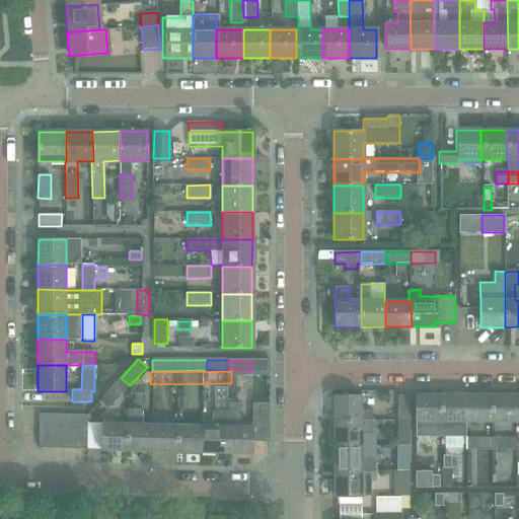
[(114,403),(130,385),(121,378),(104,396),(114,403)]
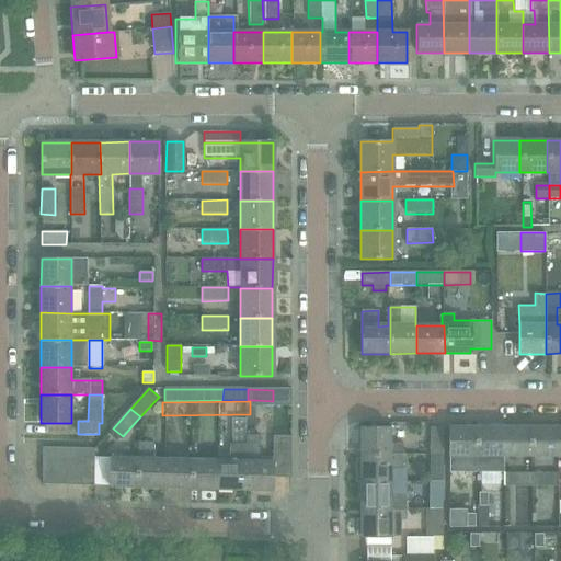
[(361,455),(403,455),(403,444),(389,444),(389,427),(361,427),(361,455)]
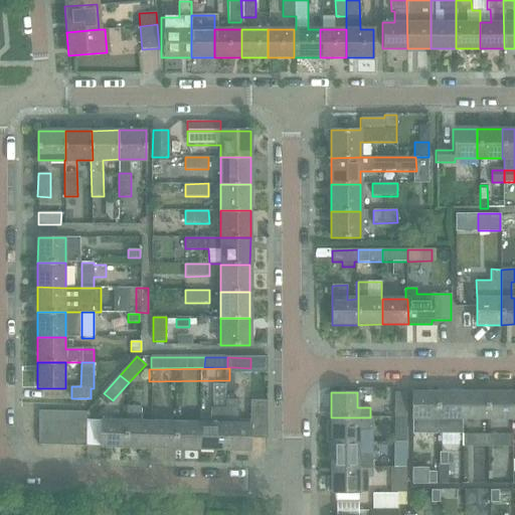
[(437,392),(411,392),(411,411),(411,418),(411,434),(437,434),(437,392)]
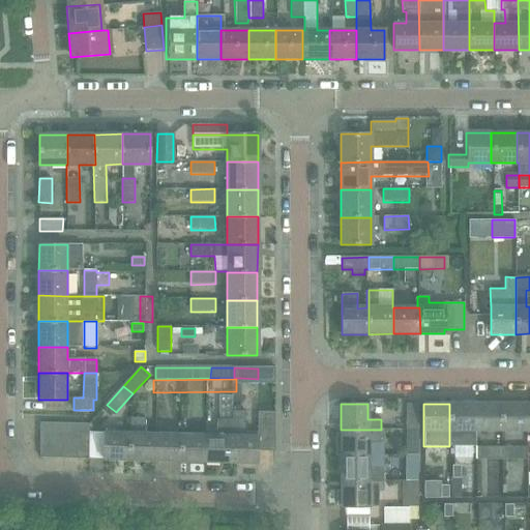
[(475,404),(449,404),(449,446),(454,446),(472,446),(475,446),(475,431),(475,404)]
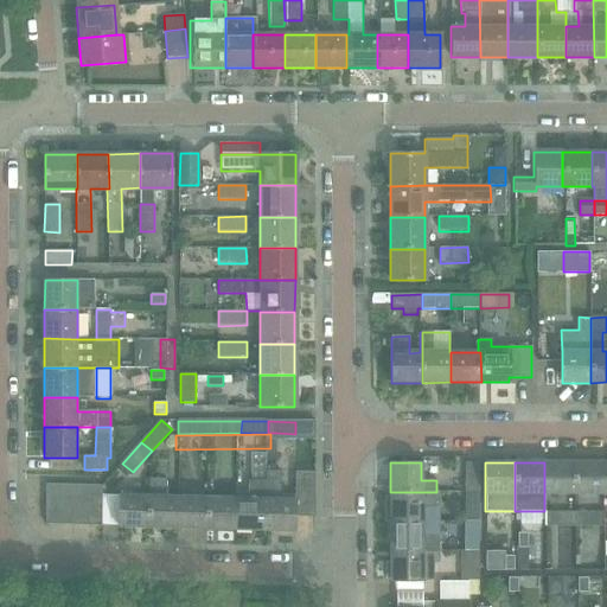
[(544,493),(574,493),(574,462),(544,462),(544,493)]
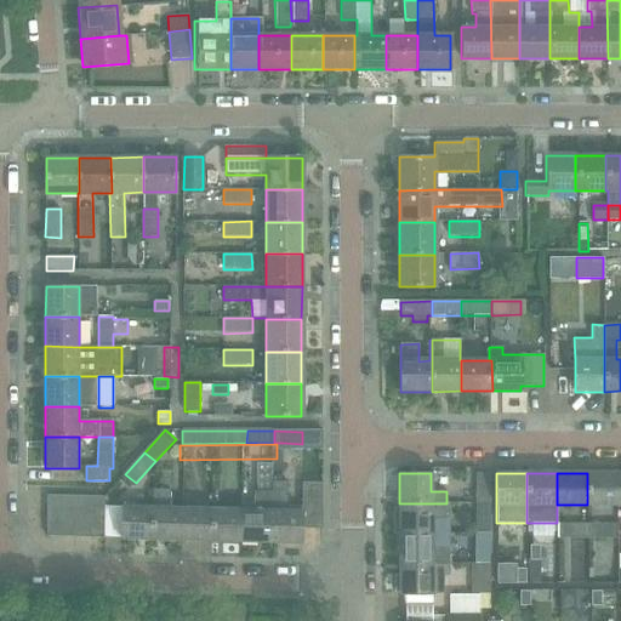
[(587,505),(617,505),(617,473),(587,473),(587,505)]
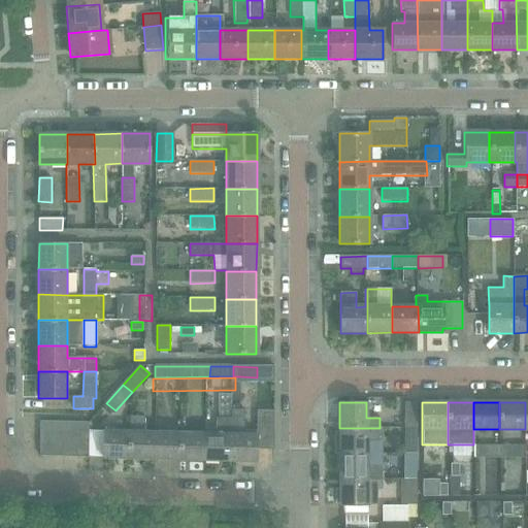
[(233,409),(233,419),(232,461),(258,461),(258,449),(272,450),(273,410),(258,410),(257,431),(244,431),(245,409),(233,409)]
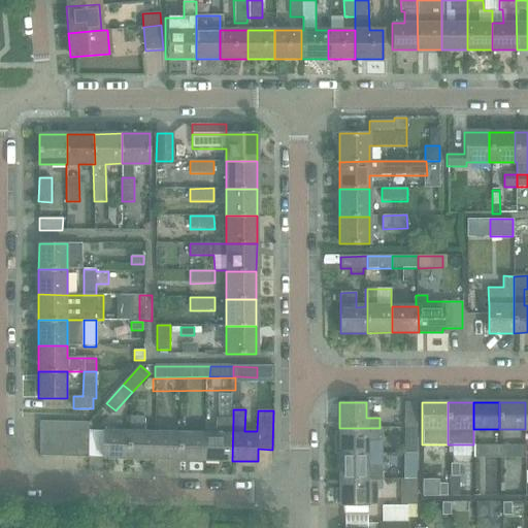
[(405,410),(405,428),(417,428),(418,410),(405,410)]
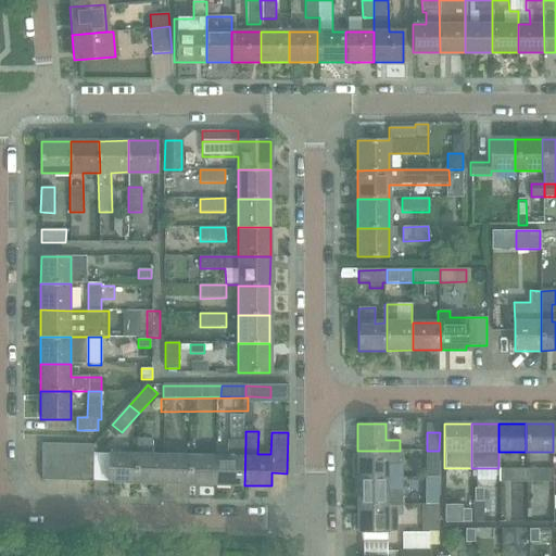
[(138,455),(137,482),(165,483),(165,455),(154,455),(154,439),(138,439),(138,455)]
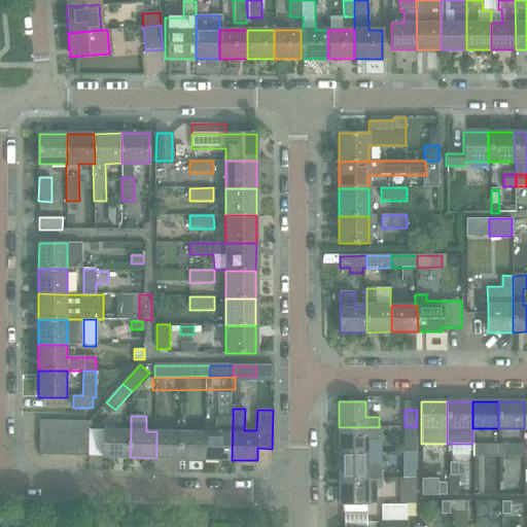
[(207,459),(232,460),(233,418),(218,417),(217,433),(208,432),(207,459)]
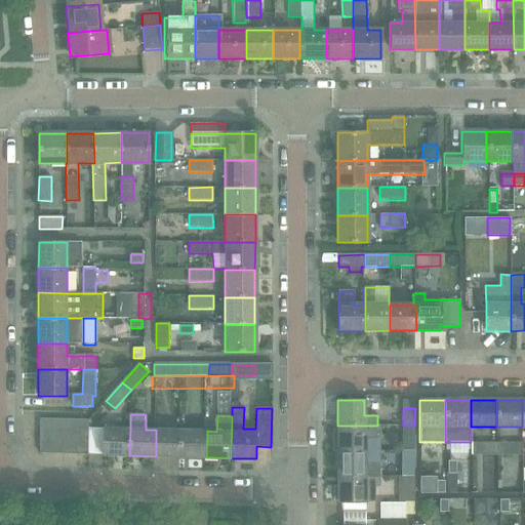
[(86,434),(87,419),(38,418),(38,432),(50,433),(63,433),(74,433),(86,434)]
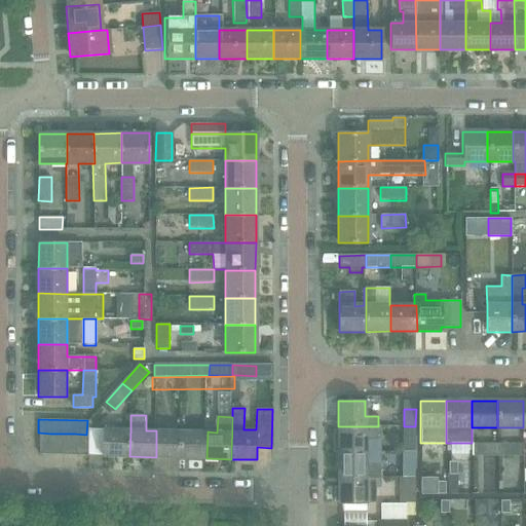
[(332,451),(338,451),(365,451),(365,440),(381,440),(381,426),(378,426),(338,426),(338,428),(332,428),(332,451)]
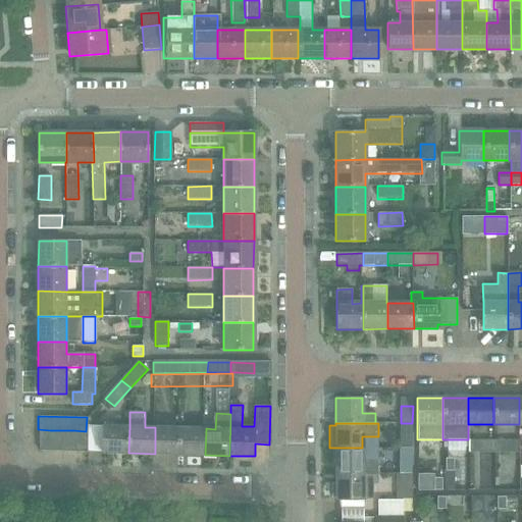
[(401,423),(401,448),(412,448),(412,423),(401,423)]
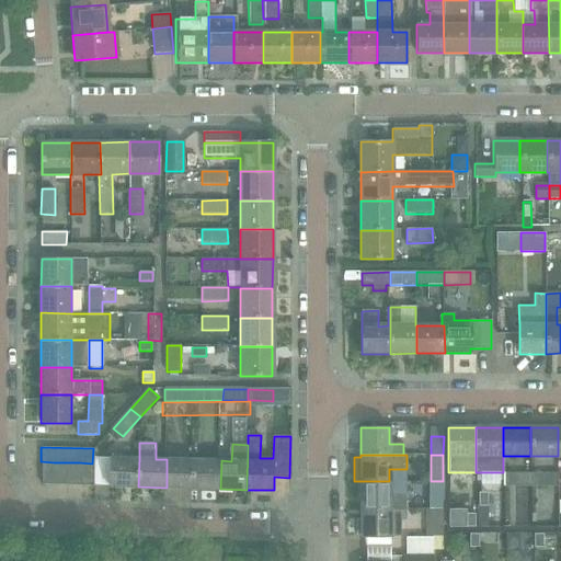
[(110,485),(138,487),(139,459),(111,458),(110,485)]
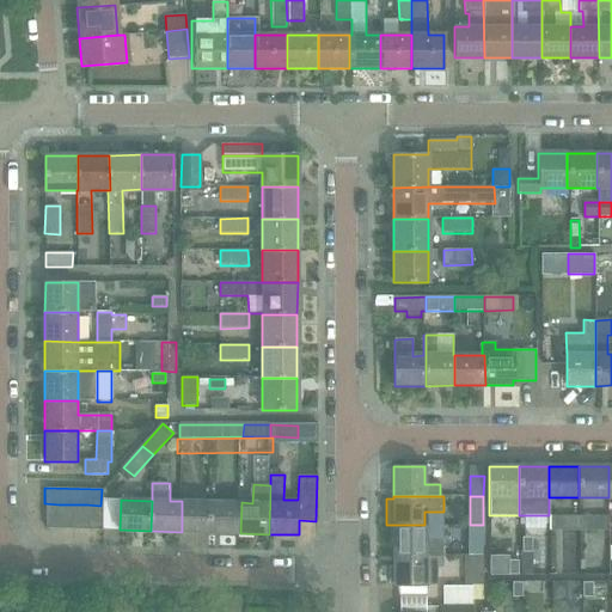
[(182,501),(182,532),(210,532),(212,502),(182,501)]
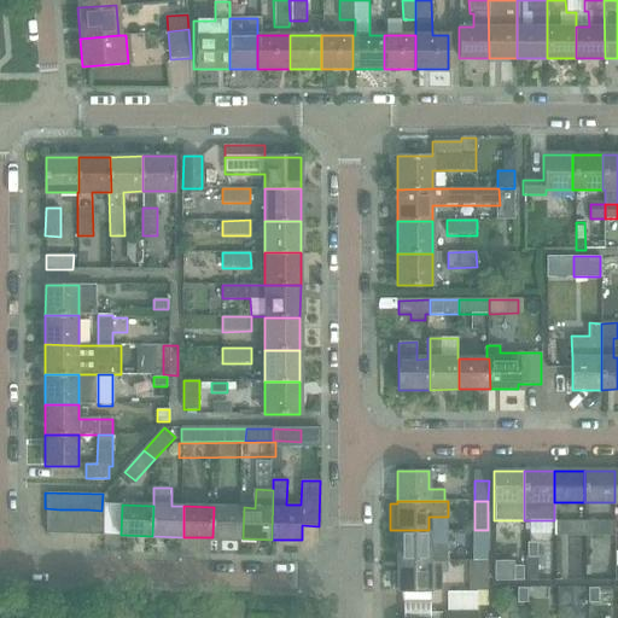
[(214,507),(213,537),(243,538),(244,507),(214,507)]
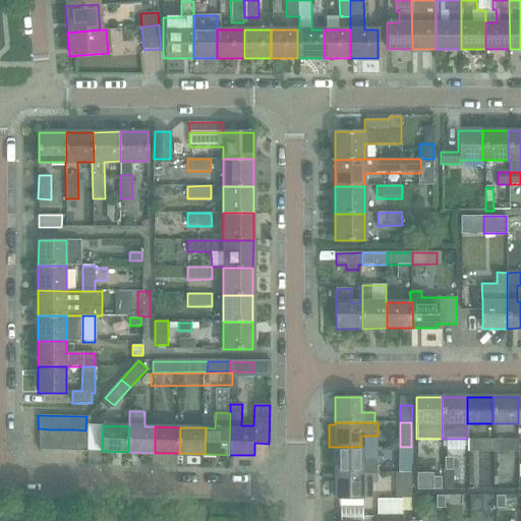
[(49,450),(50,429),(38,428),(37,449),(49,450)]
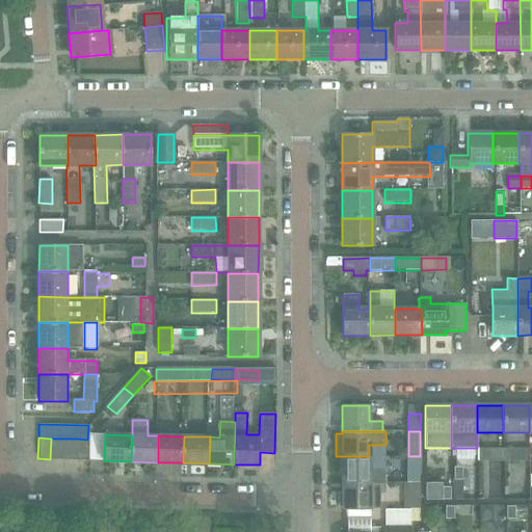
[(62,459),(63,439),(51,439),(50,459),(62,459)]
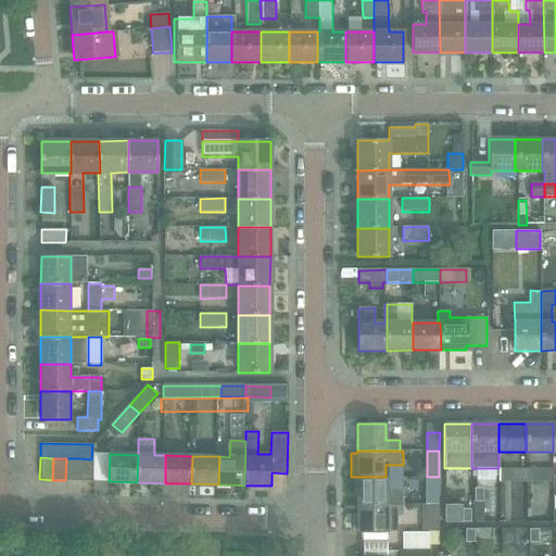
[(78,480),(78,458),(66,458),(65,480),(78,480)]
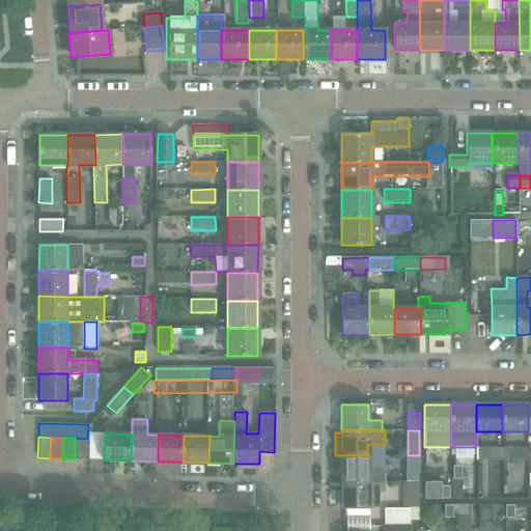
[(87,459),(87,439),(75,438),(75,458),(87,459)]
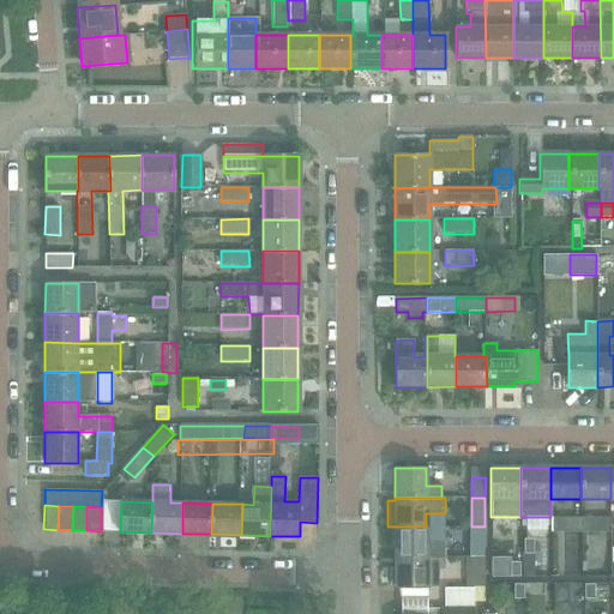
[(552,518),(552,533),(581,533),(581,518),(552,518)]
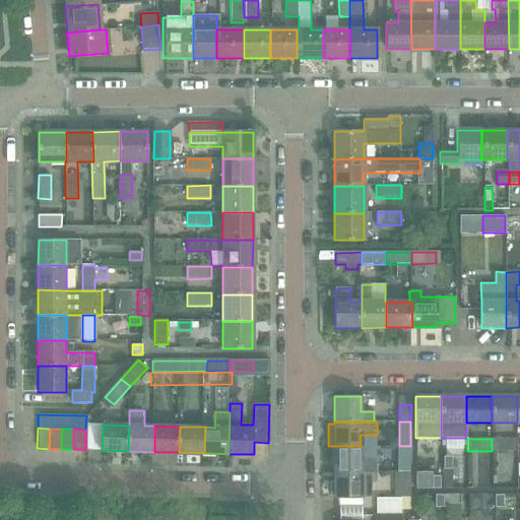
[(492,439),(492,451),(518,451),(518,439),(492,439)]
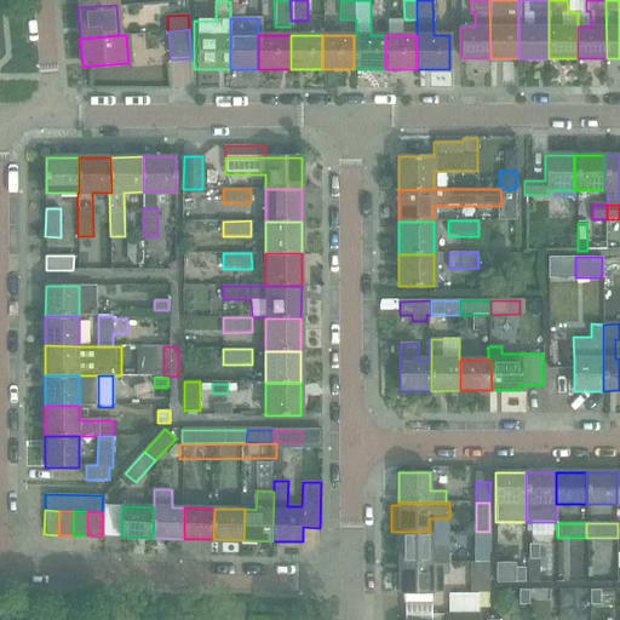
[(430,532),(399,532),(399,563),(430,563),(448,563),(448,547),(430,547),(430,532)]
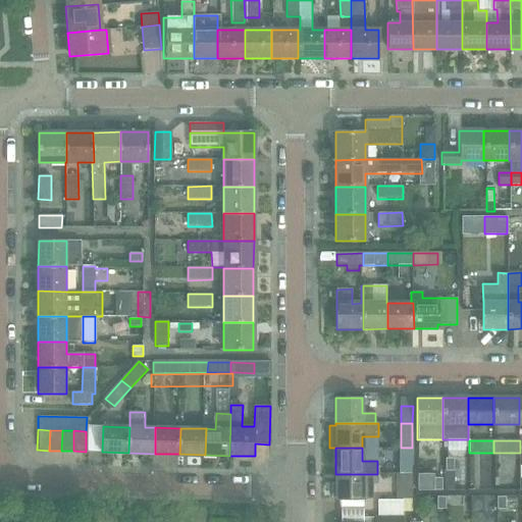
[(401,448),(400,474),(412,474),(412,448),(401,448)]
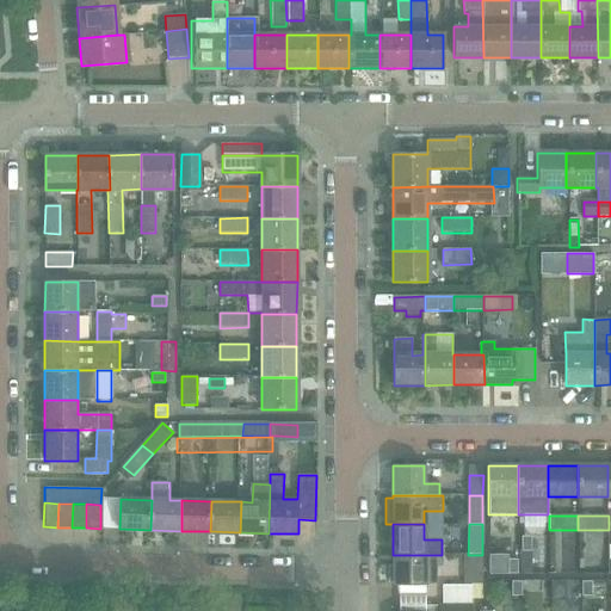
[(531,537),(522,537),(522,543),(522,544),(522,551),(531,551),(531,537)]
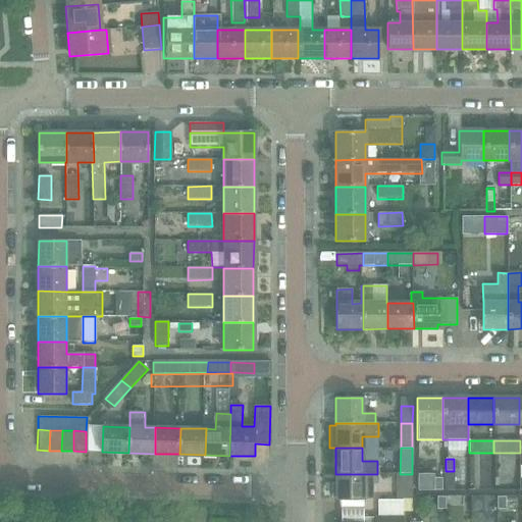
[(335,499),(356,499),(373,499),(373,483),(377,483),(377,474),(362,474),(335,474),(335,499)]
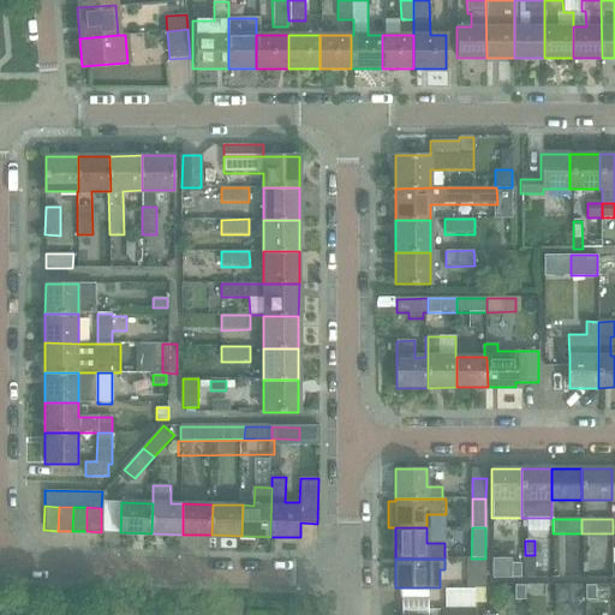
[(469,559),(469,589),(475,589),(475,603),(485,603),(485,559),(471,559),(469,559)]
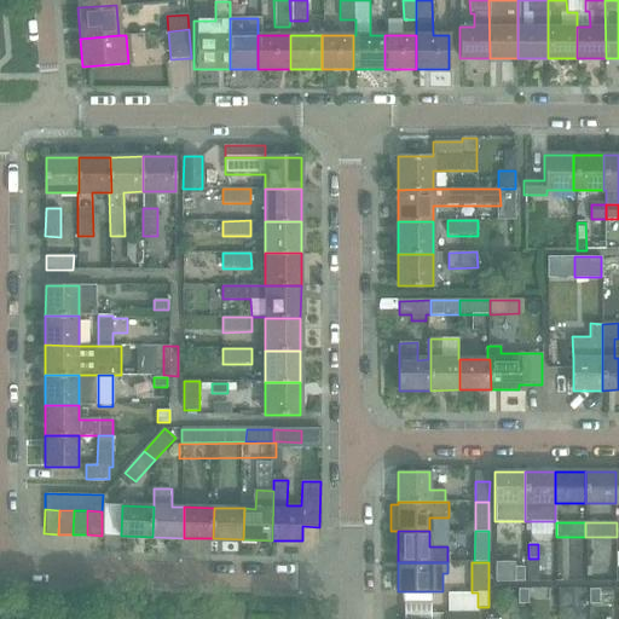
[(525,566),(515,566),(515,582),(525,582),(525,566)]
